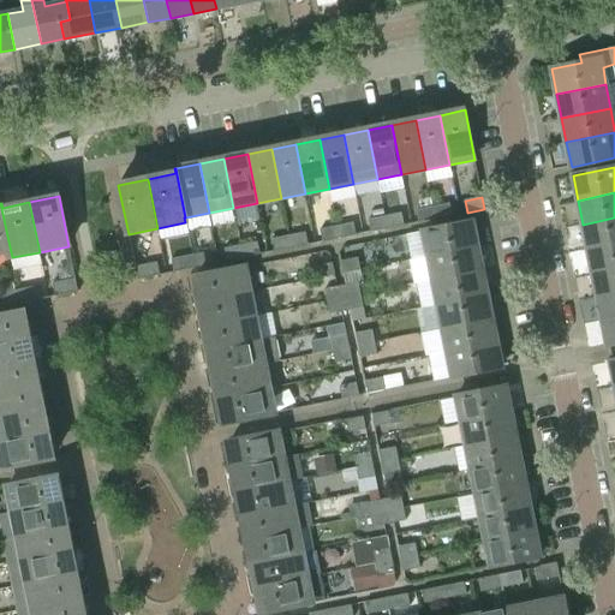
[(0,254),(11,252),(0,203),(0,254)]
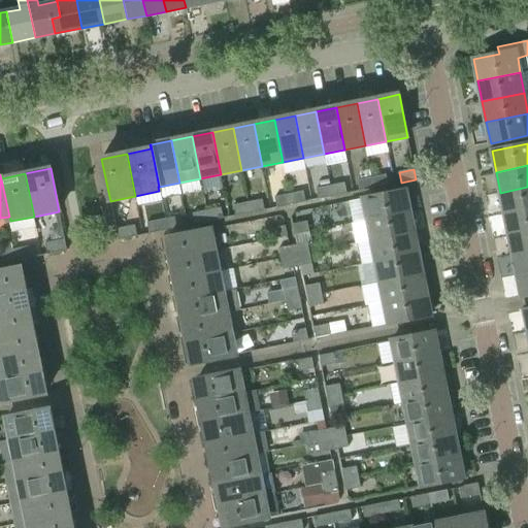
[(387,174),(371,177),(374,189),(389,186),(387,174)]
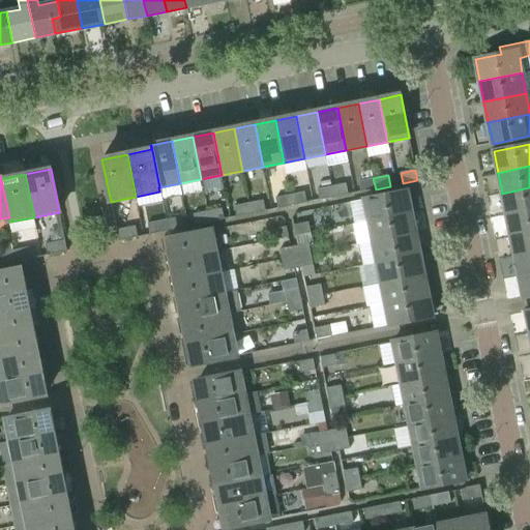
[(361,193),(376,189),(373,178),(358,181),(361,193)]
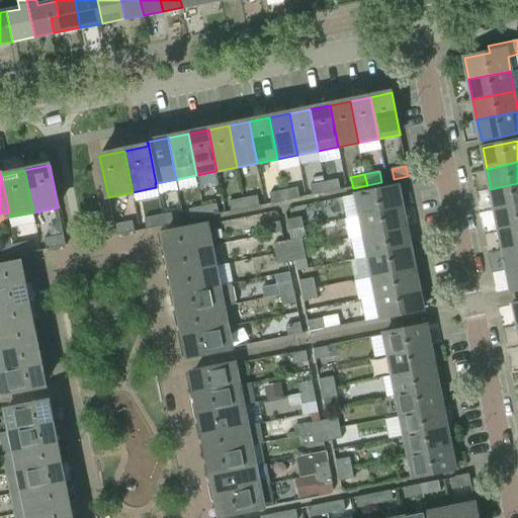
[(339,179),(324,182),(326,192),(341,190),(339,179)]
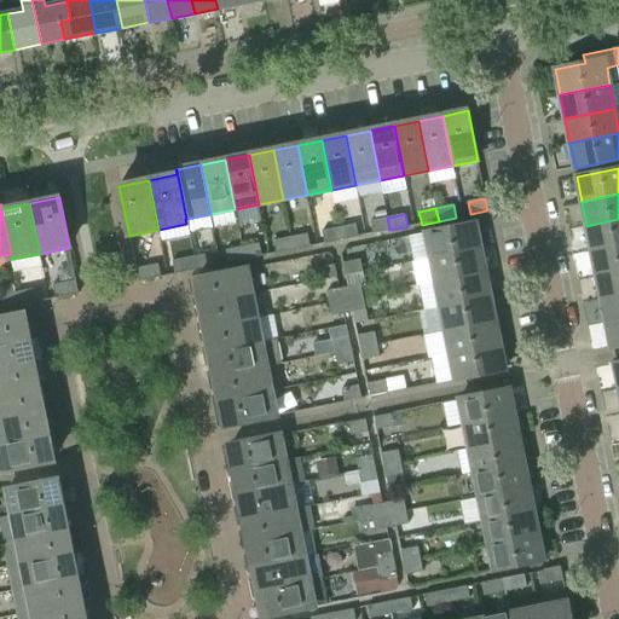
[(372,233),(389,230),(387,218),(370,221),(372,233)]
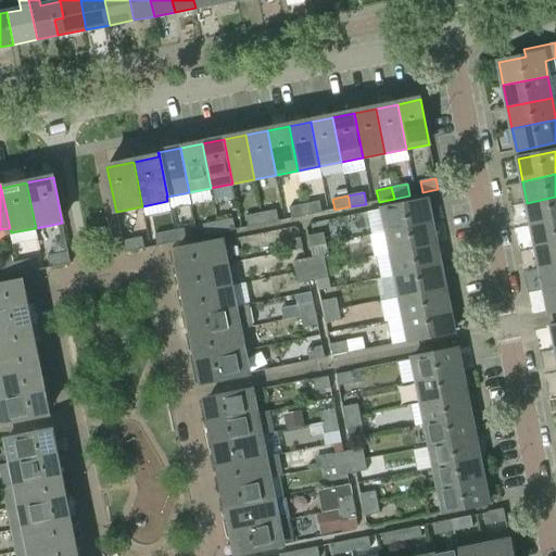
[(555,197),(527,203),(531,225),(555,219),(555,197)]
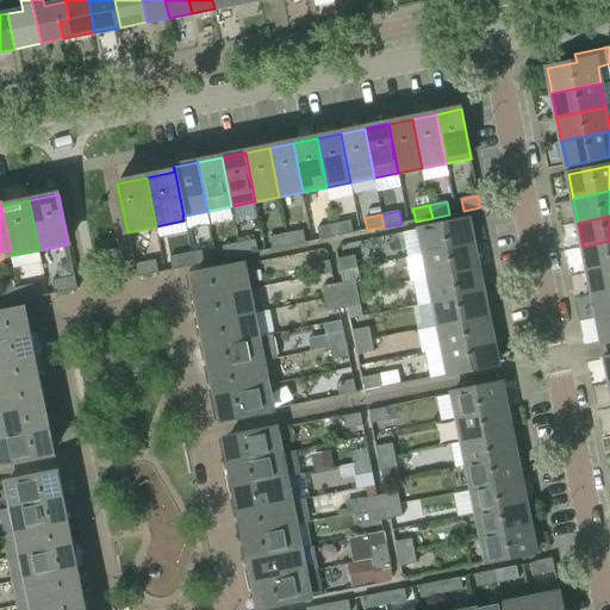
[(419,230),(424,255),(473,244),(468,219),(419,230)]
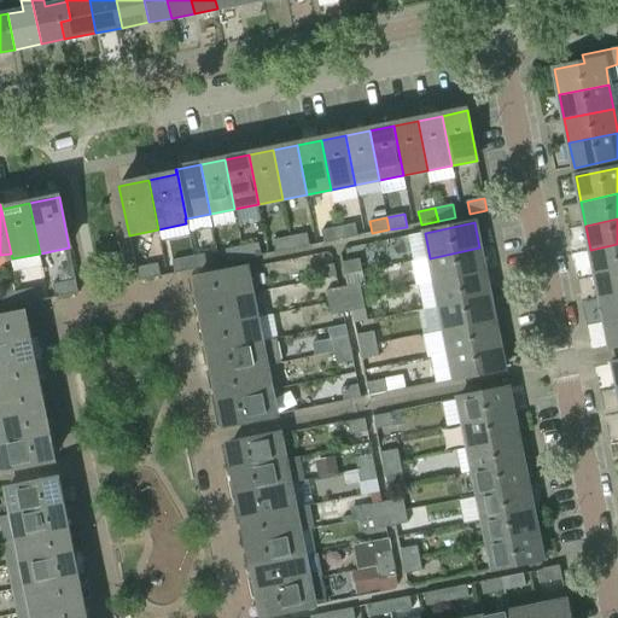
[(356,223),(338,227),(340,239),(359,237),(356,223)]
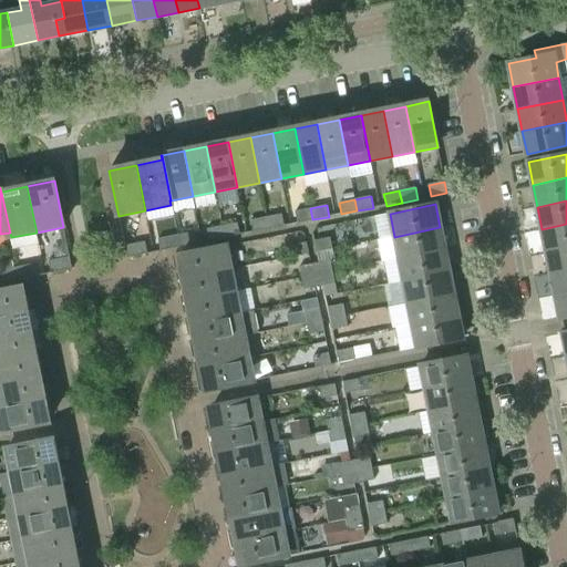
[(312,219),(310,208),(296,212),(298,223),(312,219)]
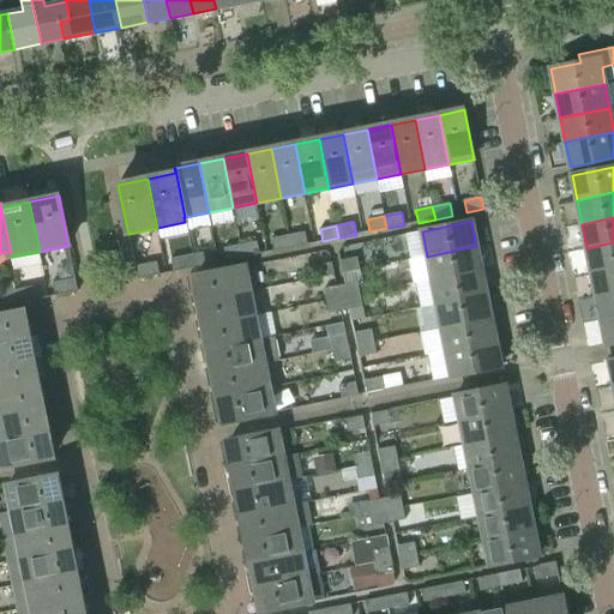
[(306,232),(288,235),(290,247),(308,245),(306,232)]
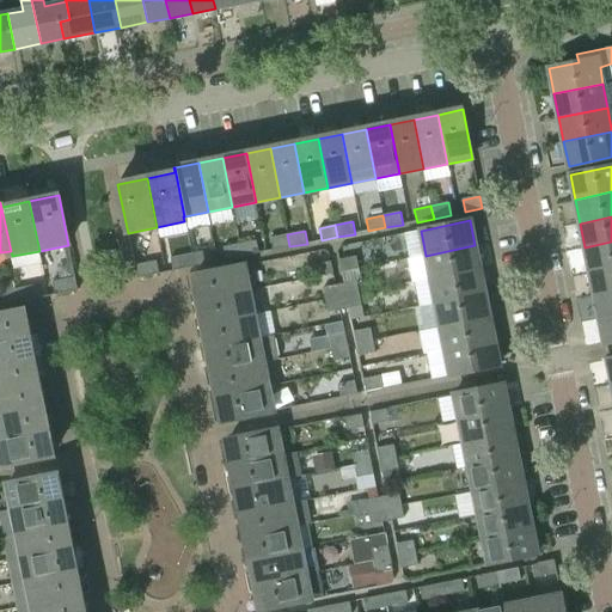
[(273,250),(289,246),(287,234),(270,238),(273,250)]
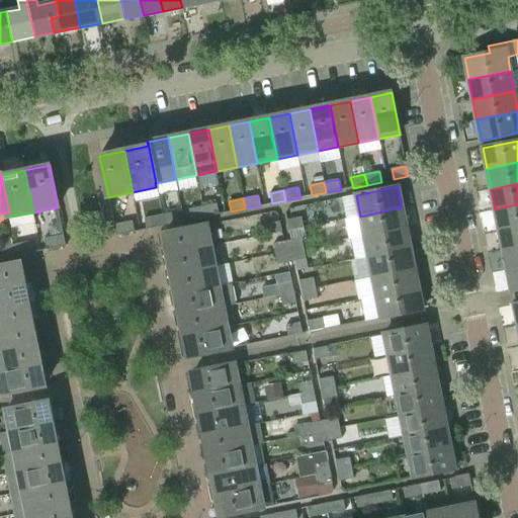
[(162,216),(164,226),(179,223),(175,202),(160,204),(162,216)]
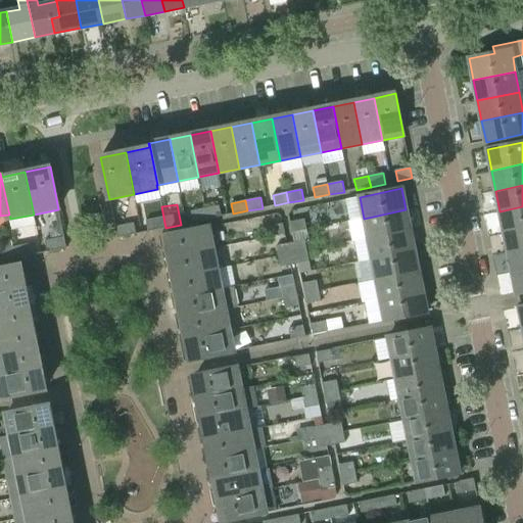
[(220,205),(204,208),(206,219),(222,217),(220,205)]
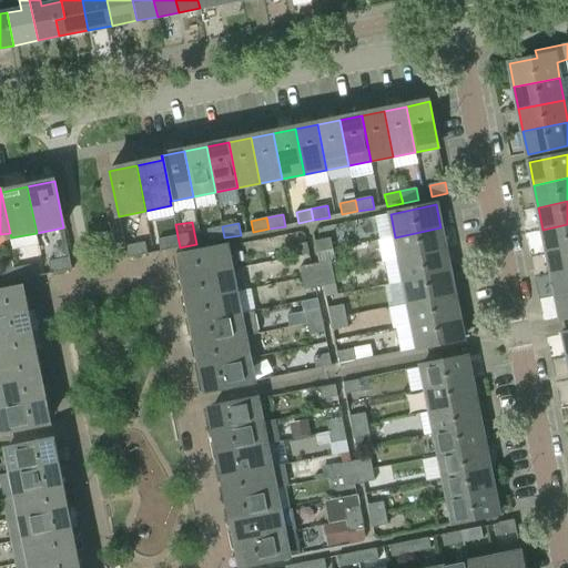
[(567,224),(543,230),(547,252),(567,247),(567,224)]
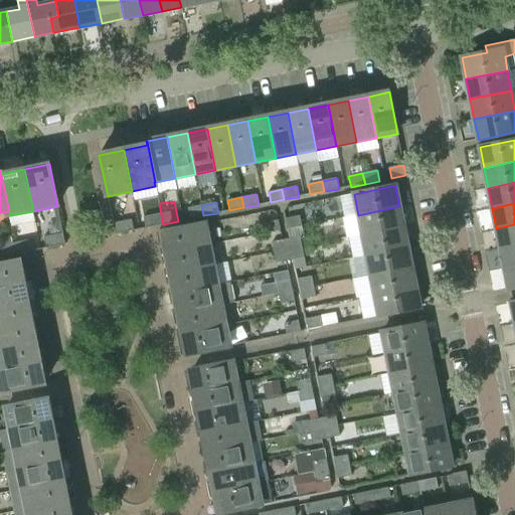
[(189,218),(203,215),(201,205),(187,207),(189,218)]
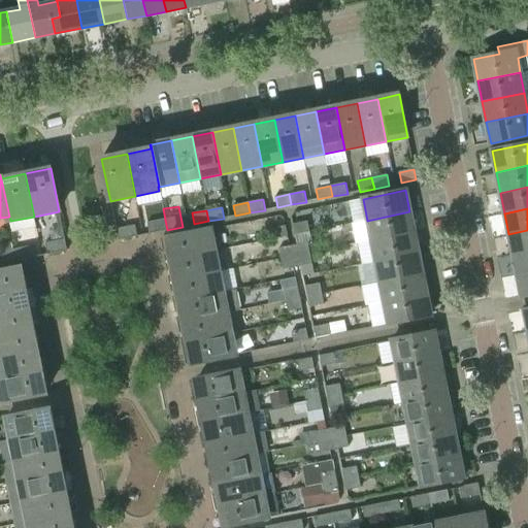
[(414,232),(409,211),(367,221),(371,241),(414,232)]
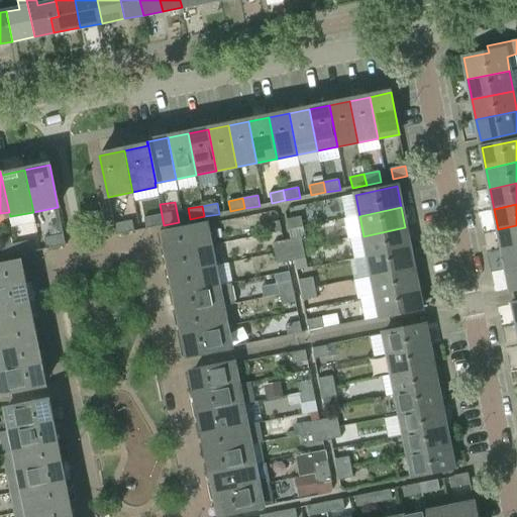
[(146,228),(164,225),(162,215),(144,218),(146,228)]
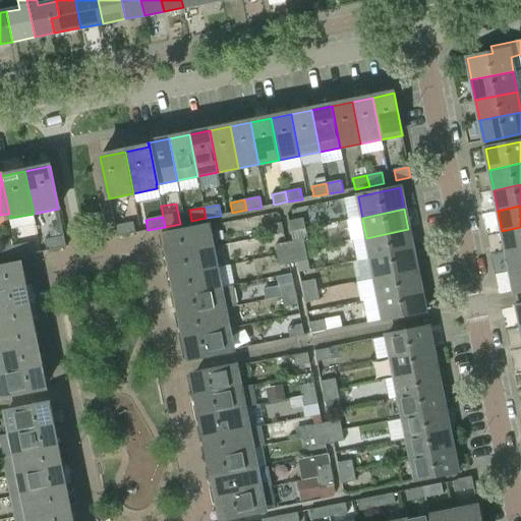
[(289,221),(291,232),(305,229),(303,219),(289,221)]
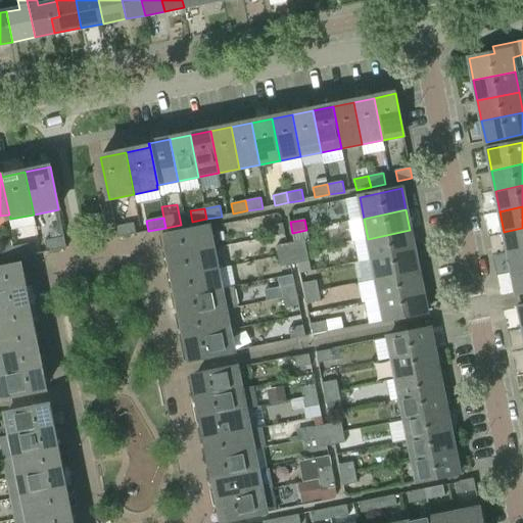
[(136,234),(134,223),(115,226),(117,237),(136,234)]
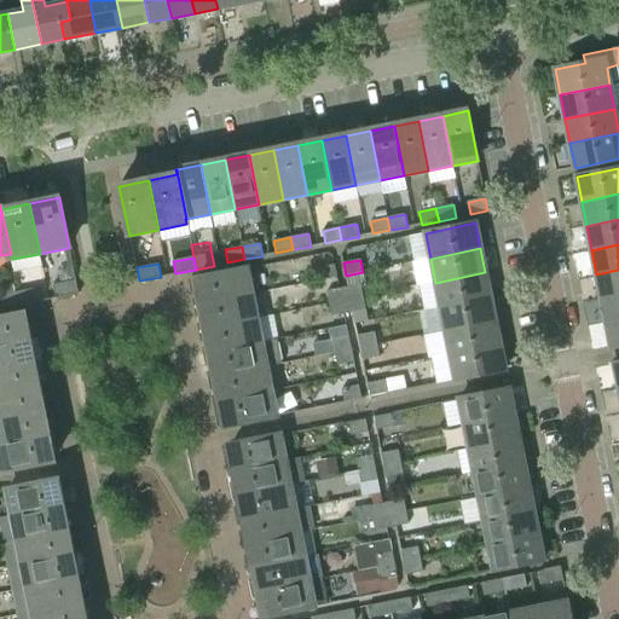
[(318,268),(320,281),(337,277),(335,266),(318,268)]
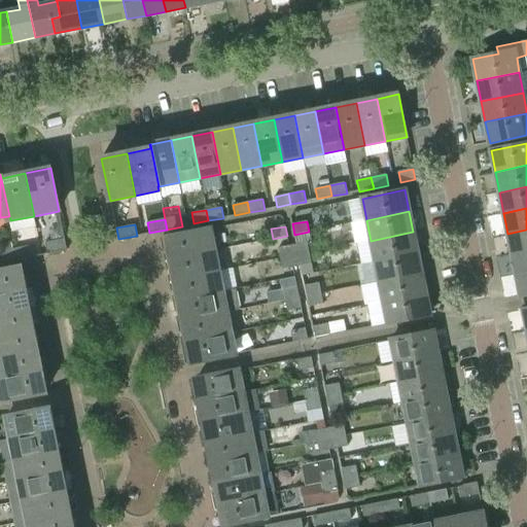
[(168,238),(172,259),(214,251),(210,230),(168,238)]
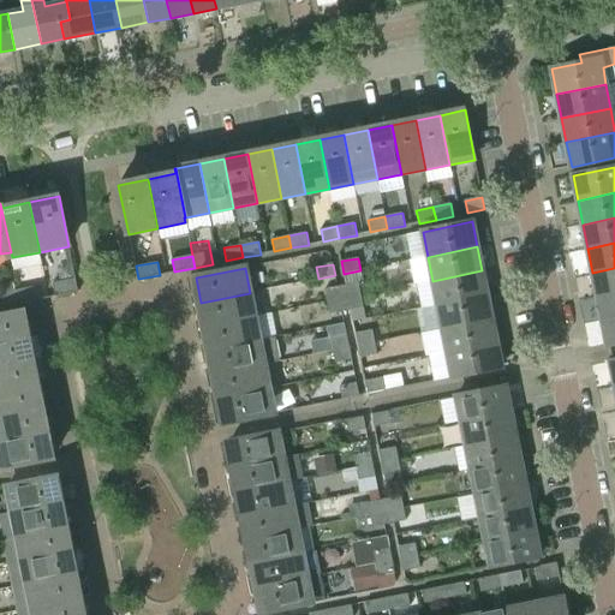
[(614,268),(592,273),(597,297),(614,293),(614,268)]
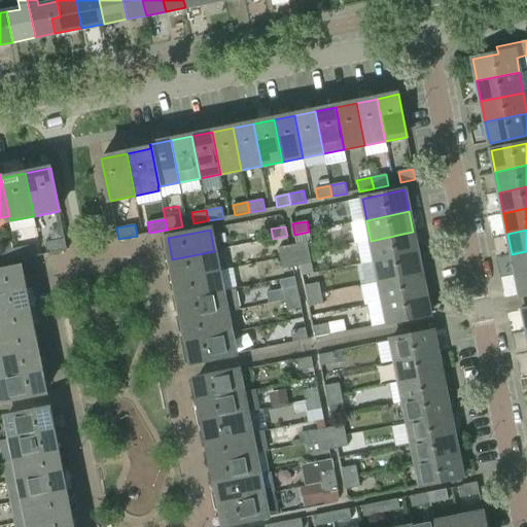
[(293,245),(295,256),(310,253),(308,243),(312,242),(310,232),(309,232),(294,235),(294,236),(293,236),(294,245),(293,245)]
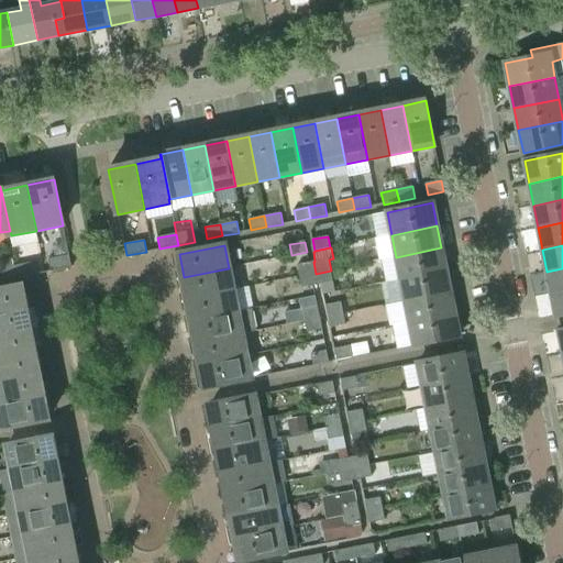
[(446,269),(441,247),(396,257),(400,279),(446,269)]
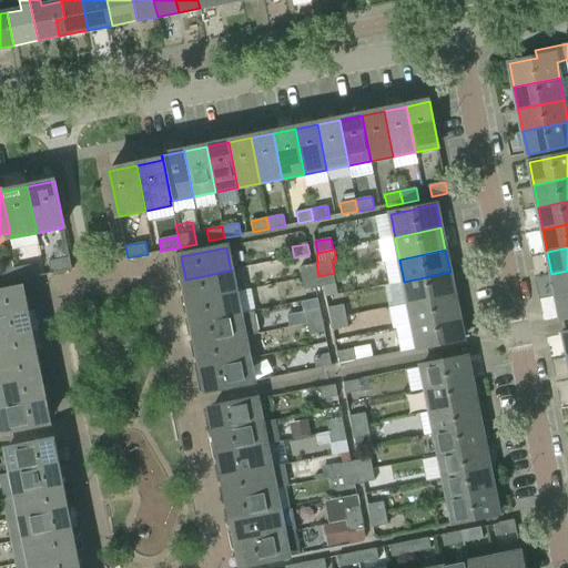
[(301,269),(303,279),(318,276),(316,264),(311,265),(310,254),(294,257),(295,269),(301,269)]
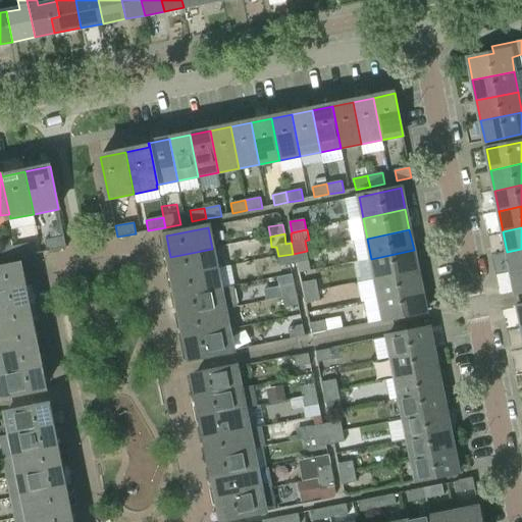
[(63,237),(45,241),(47,251),(65,248),(63,237)]
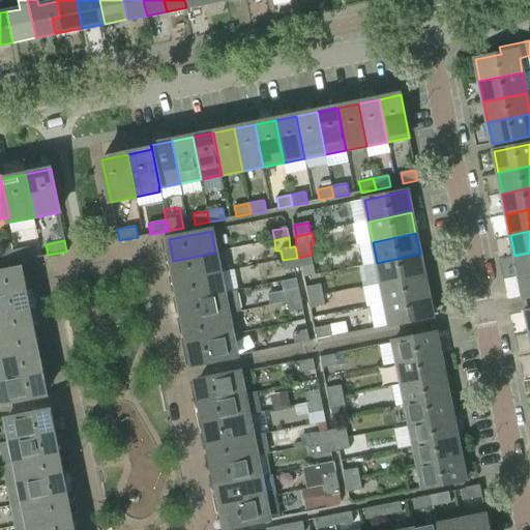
[(2,265),(19,262),(17,249),(12,251),(11,243),(2,244),(3,253),(0,254),(2,265)]
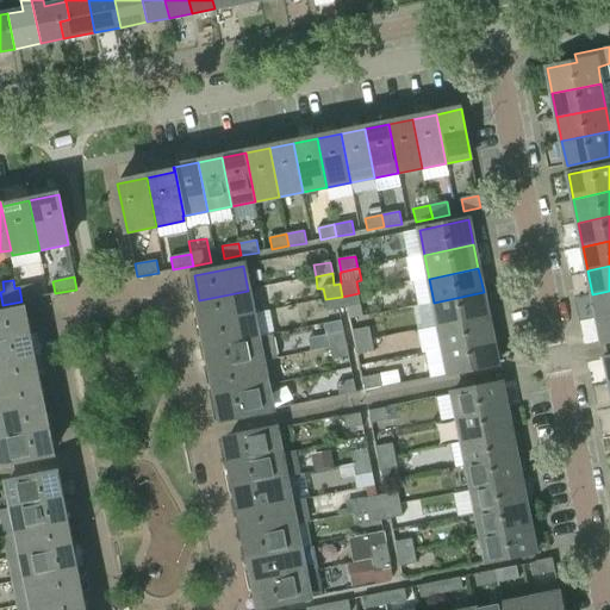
[(38,284),(19,287),(22,302),(42,297),(38,284)]
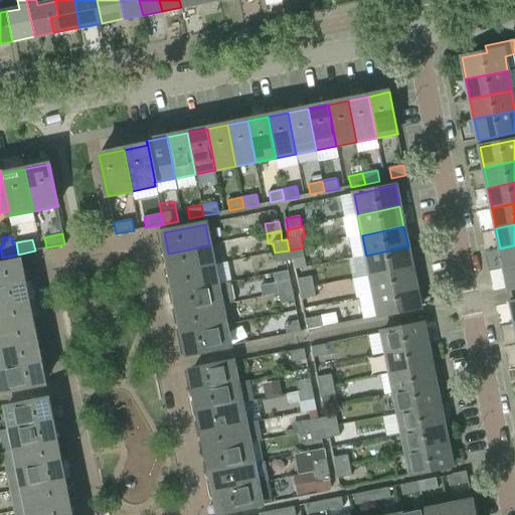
[(213,266),(209,245),(168,253),(172,274),(213,266)]
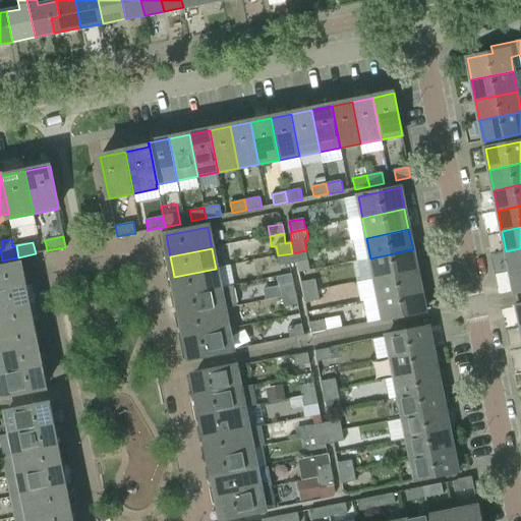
[(520,248),(506,251),(510,272),(520,269),(520,248)]
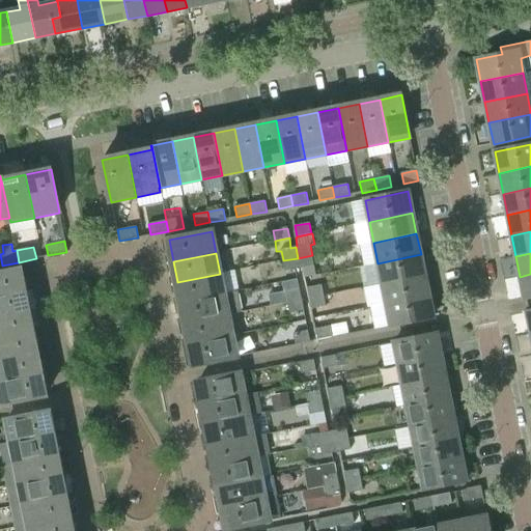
[(425,275),(421,254),(378,263),(382,284),(425,275)]
